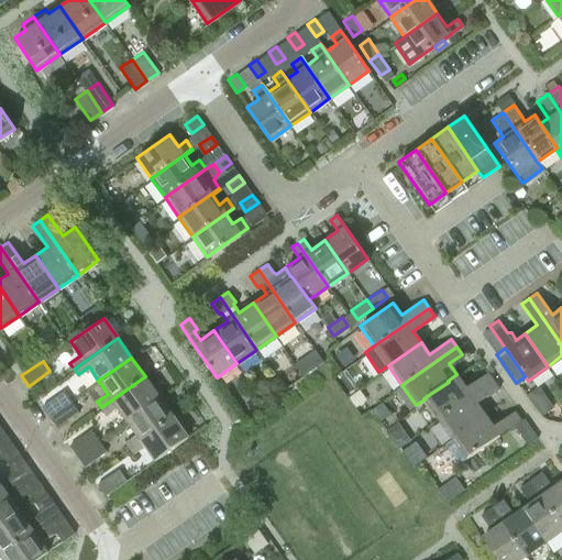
[(423,398),(425,399),(438,417),(492,380),(487,372),(465,386),(456,374),(448,381),(449,382),(423,398)]
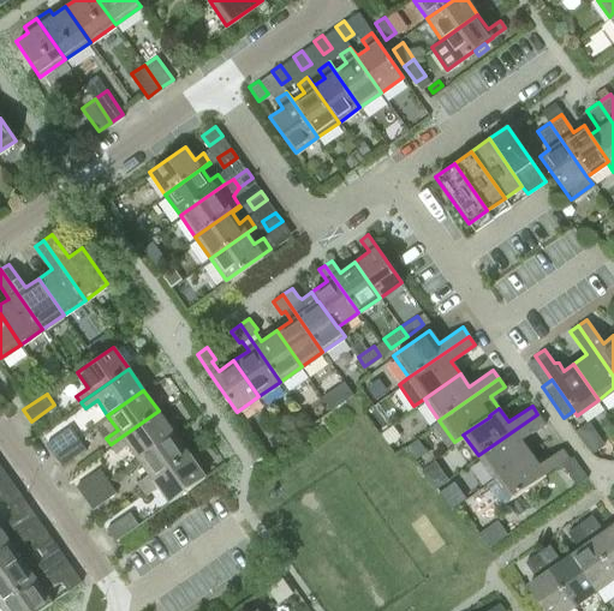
[(127,443),(137,457),(173,432),(159,411),(111,444),(115,451),(127,443)]
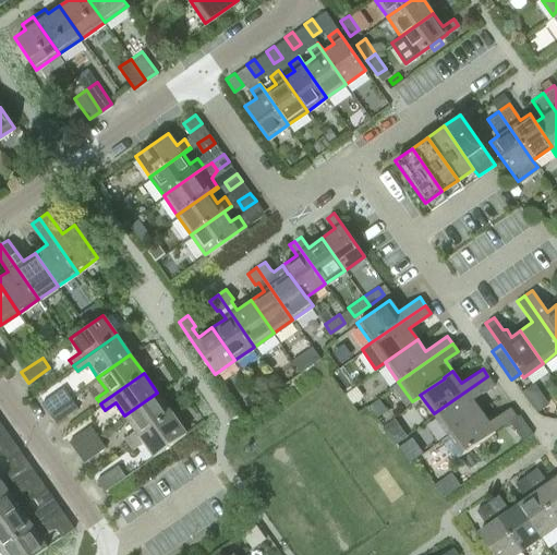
[(487,376),(434,413),(447,433),(480,410),(472,399),(493,384),(487,376)]
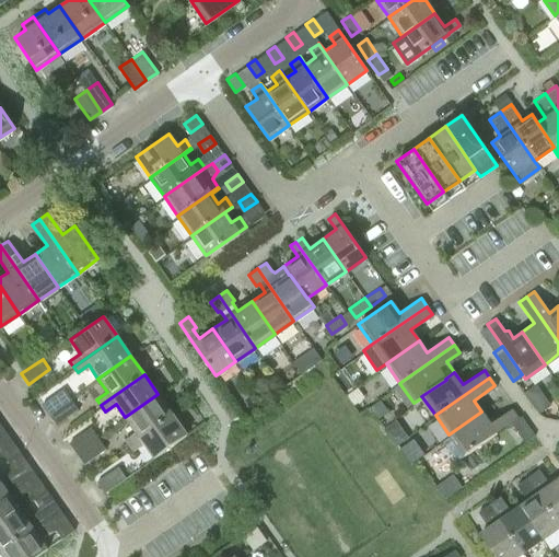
[(41,403),(48,414),(70,398),(62,387),(41,403)]
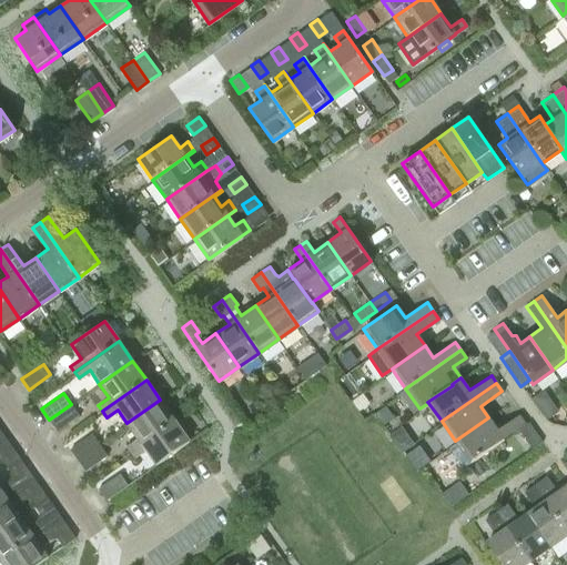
[(125,445),(130,451),(174,420),(160,400),(127,423),(137,437),(125,445)]
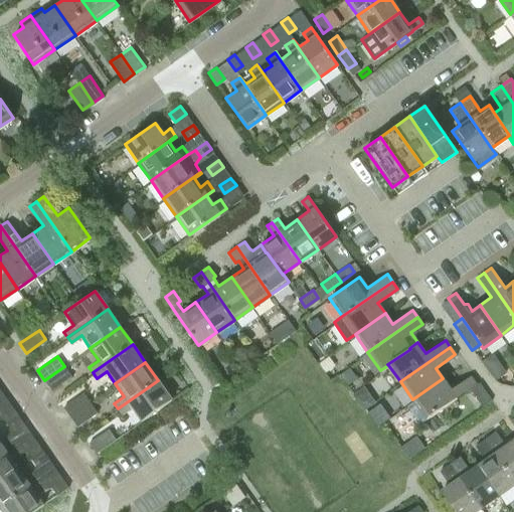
[(71,375),(64,366),(44,380),(51,389),(71,375)]
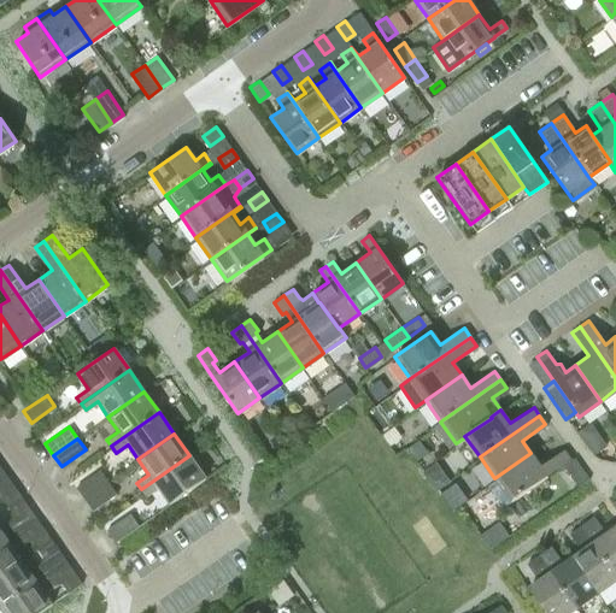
[(531,453),(494,478),(486,484),(500,504),(505,505),(546,475),(570,458),(564,449),(540,466),(531,453)]
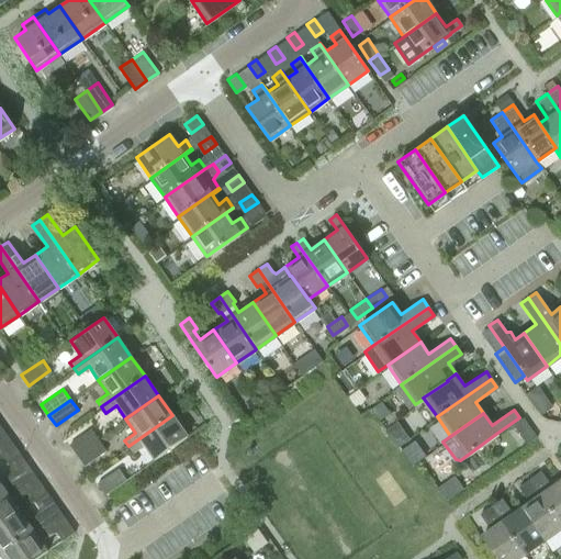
[(187,435),(172,415),(128,446),(133,451),(143,444),(154,458),(187,435)]
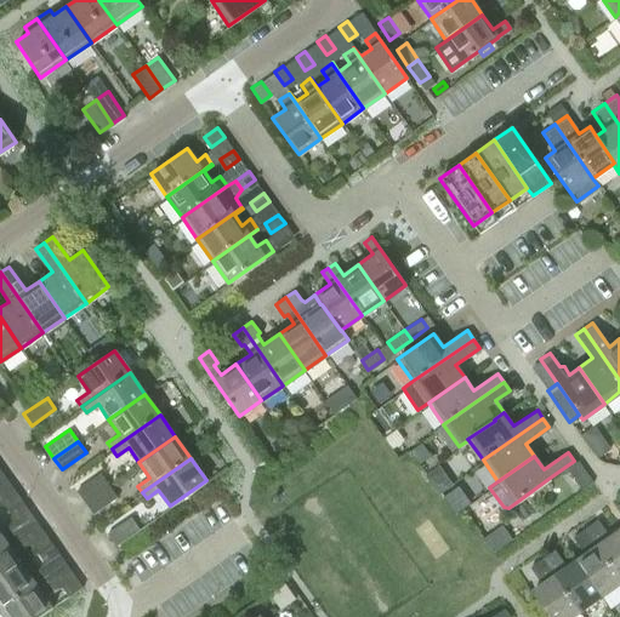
[(75,489),(84,501),(108,484),(100,472),(75,489)]
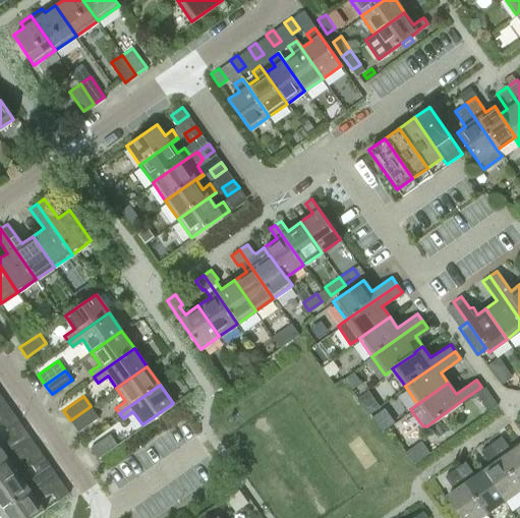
[(98,416),(91,406),(70,420),(77,430),(98,416)]
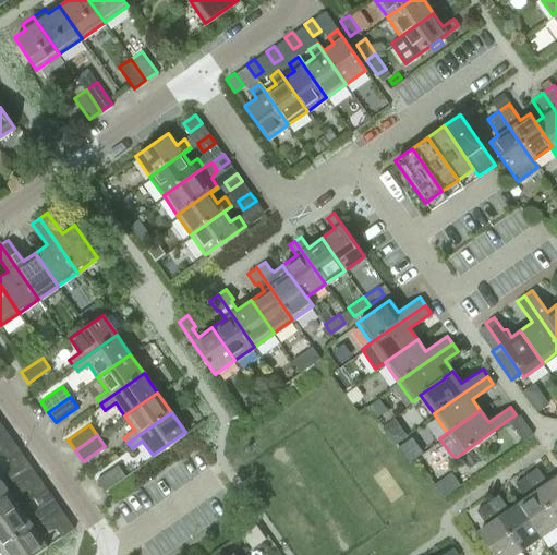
[(1,449),(7,457),(19,448),(13,441),(1,449)]
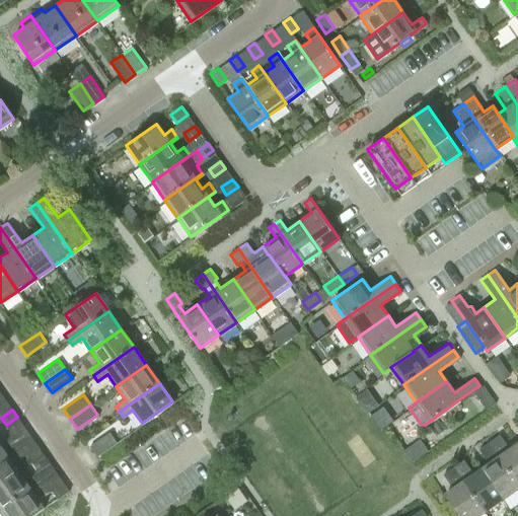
[(22,424),(17,417),(6,425),(11,432),(22,424)]
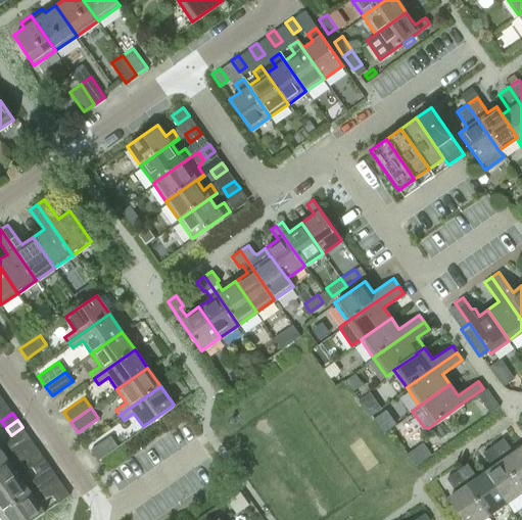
[(116,444),(109,434),(89,448),(96,459),(116,444)]
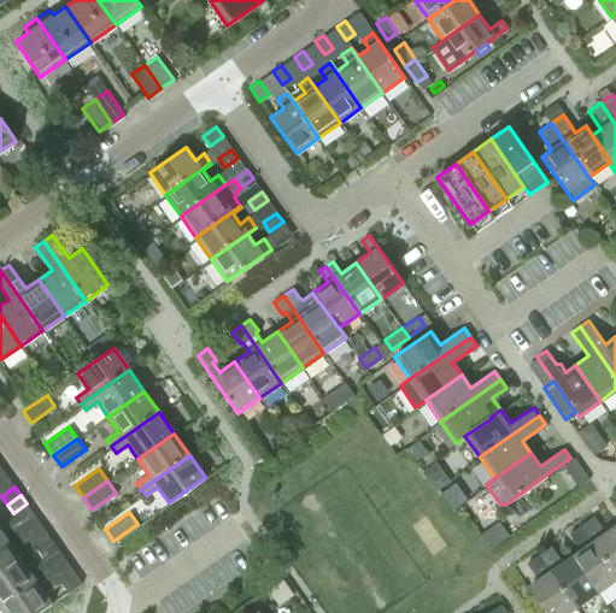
[(593,516),(581,524),(615,573),(615,529),(614,526),(603,535),(598,529),(602,526),(593,516)]
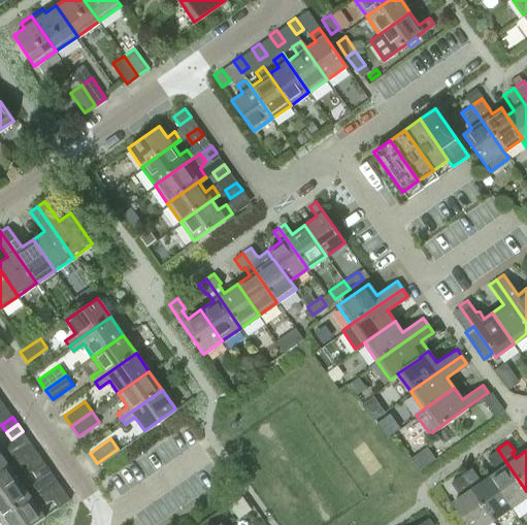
[(0,463),(12,455),(6,448),(0,451),(0,463)]
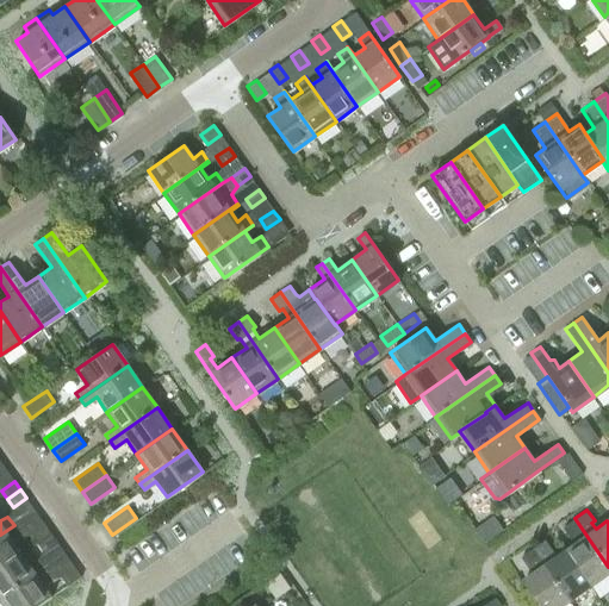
[(577,542),(565,550),(590,586),(608,572),(608,567),(575,518),(561,526),(570,537),(572,536),(577,542)]
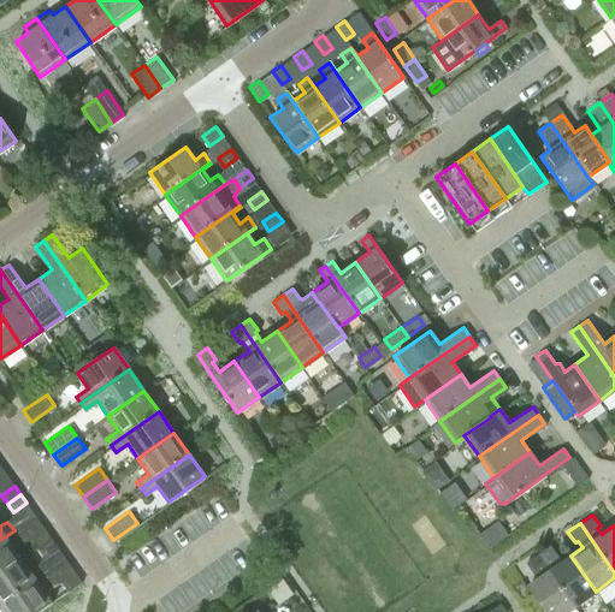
[(31,539),(37,547),(51,538),(45,529),(31,539)]
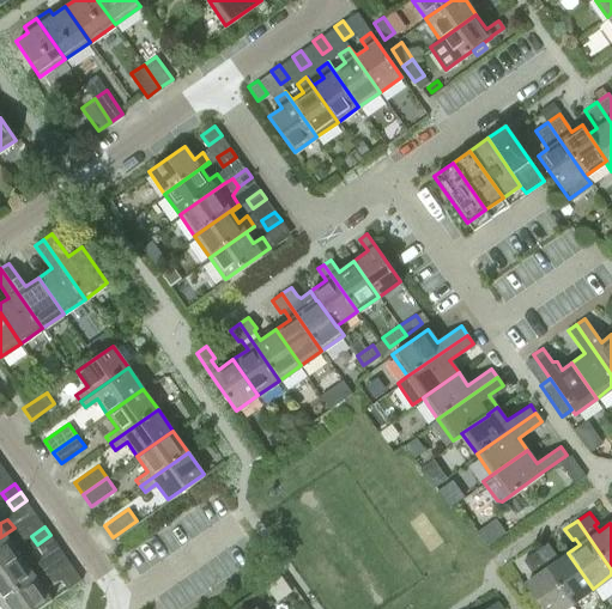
[(0,568),(20,555),(12,543),(20,537),(14,528),(0,537),(0,568)]
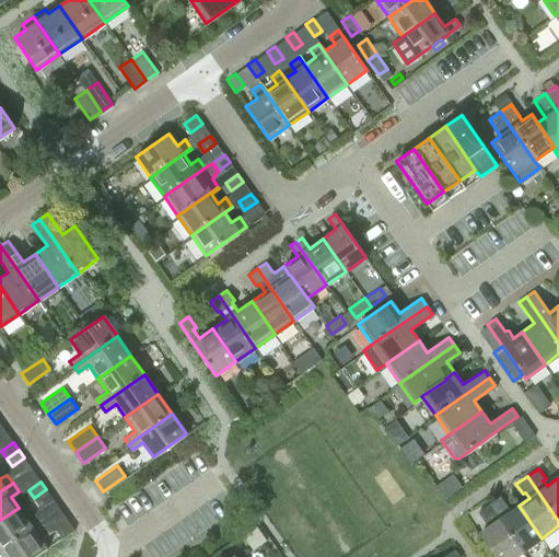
[(51,497),(46,489),(34,498),(38,505),(51,497)]
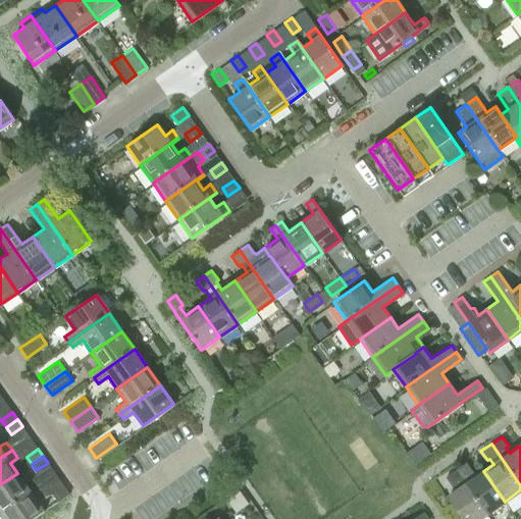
[(465,462),(455,469),(486,514),(505,502),(483,471),(473,478),(470,473),(472,471),(465,462)]
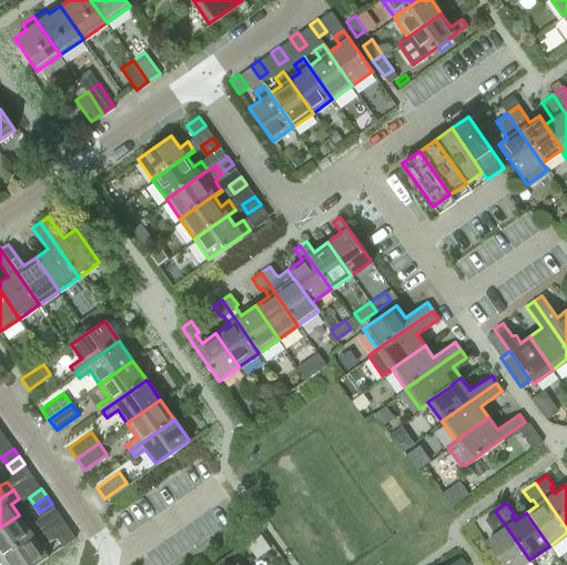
[(503,564),(522,564),(529,560),(495,511),(484,518),(492,528),(494,527),(498,533),(486,541),(503,564)]
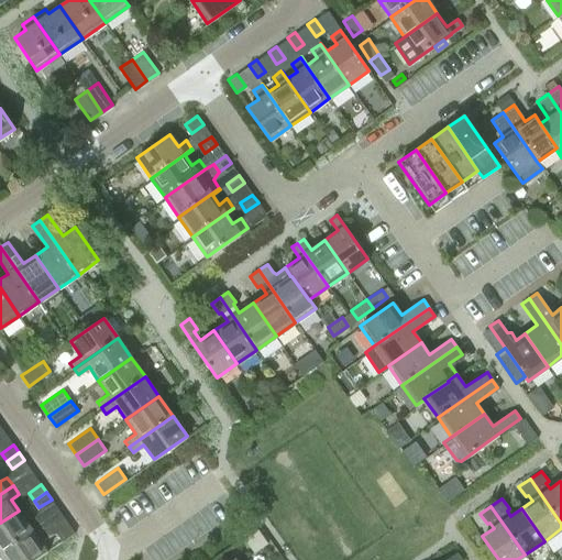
[(0,552),(41,525),(34,516),(26,522),(19,511),(0,523),(0,552)]
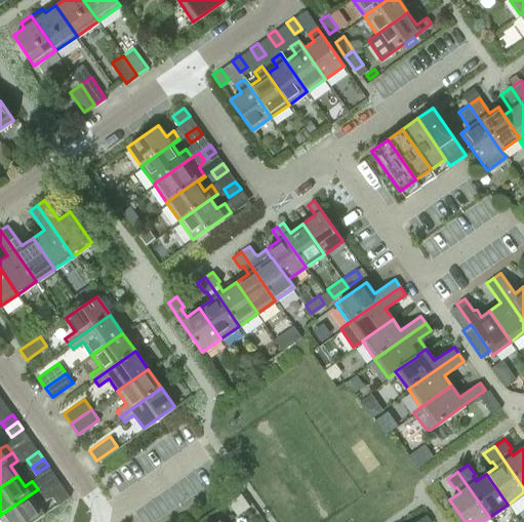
[(64,488),(52,495),(57,504),(69,495),(64,488)]
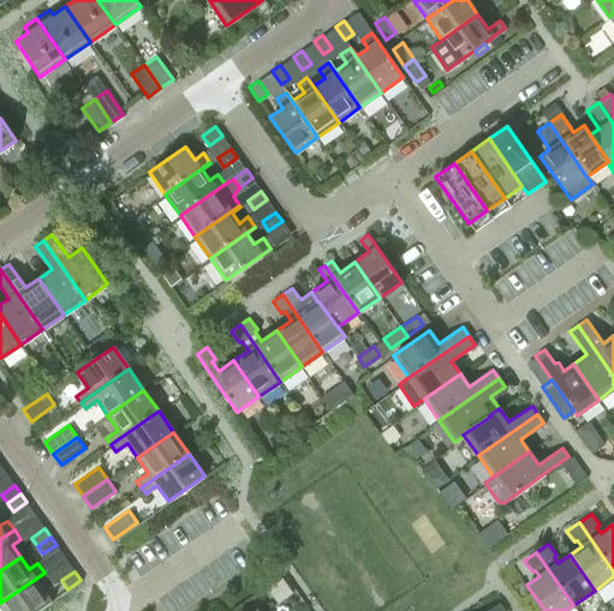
[(45,573),(0,603),(0,605),(4,610),(35,610),(52,600),(42,588),(51,582),(45,573)]
